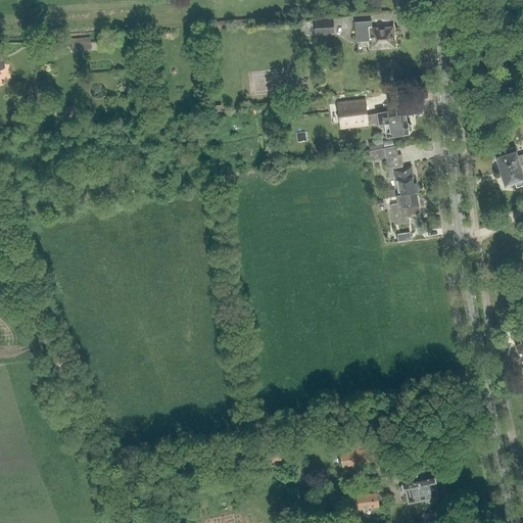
[(334,19),(315,20),(316,34),(335,33),(334,19)]
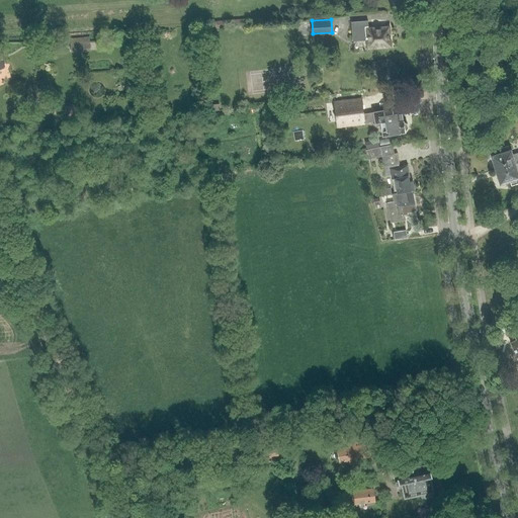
[(368,29),(367,21),(351,22),(353,41),(368,40),(369,48),(390,47),(389,28),(368,29)]
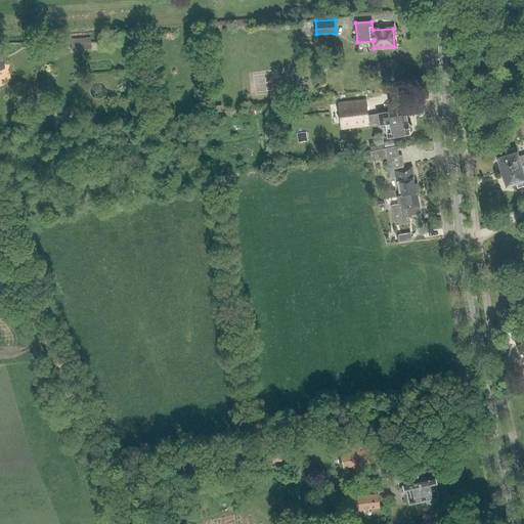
[(90,36),(72,37),(73,53),(91,52),(90,36)]
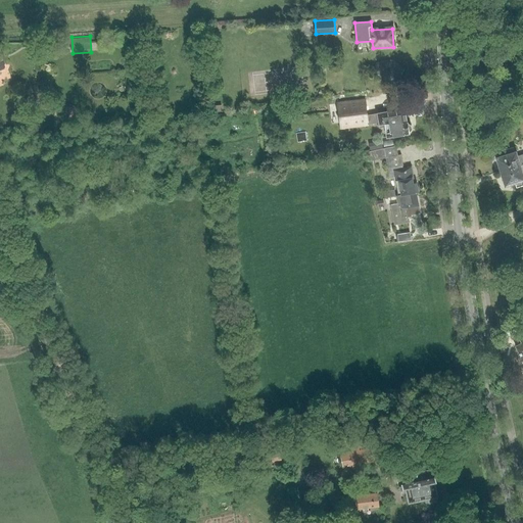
[(379,128),(385,127),(387,137),(409,133),(412,129),(411,126),(407,124),(405,109),(377,113),(367,115),(366,100),(337,103),(340,129),(369,126),(368,125),(378,123),(379,128)]
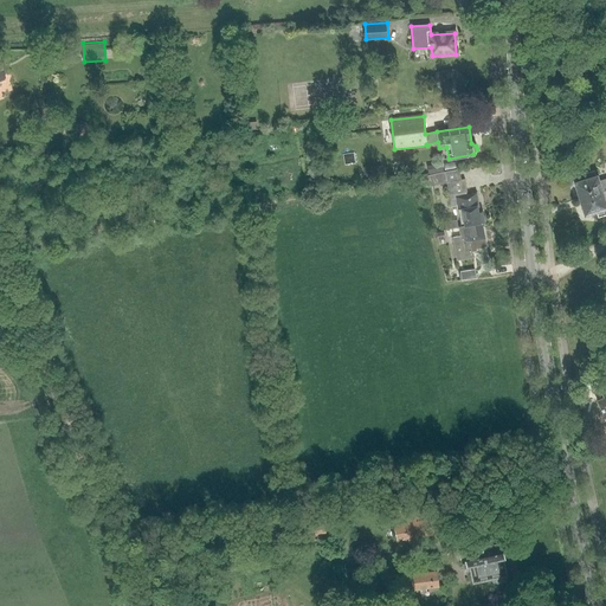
[(458,205),(462,227),(470,226),(470,227),(483,225),(485,225),(483,212),(481,212),(477,193),(466,195),(465,192),(466,191),(464,180),(462,181),(459,169),(427,176),(430,187),(447,184),(452,206),(458,205)]
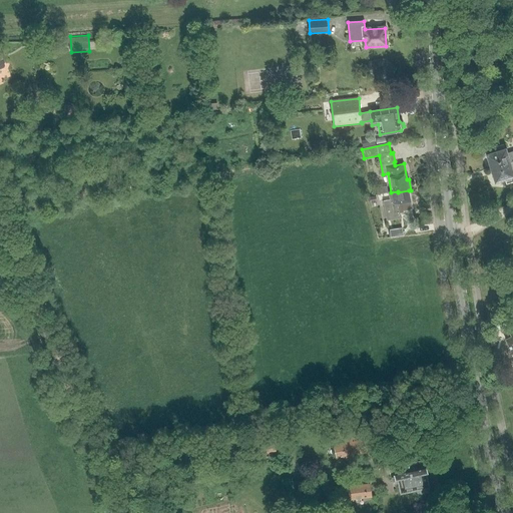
[(487,155),(491,168),(512,161),(512,151),(507,153),(506,149),(504,149),(502,146),(494,148),(495,152),(487,155)]
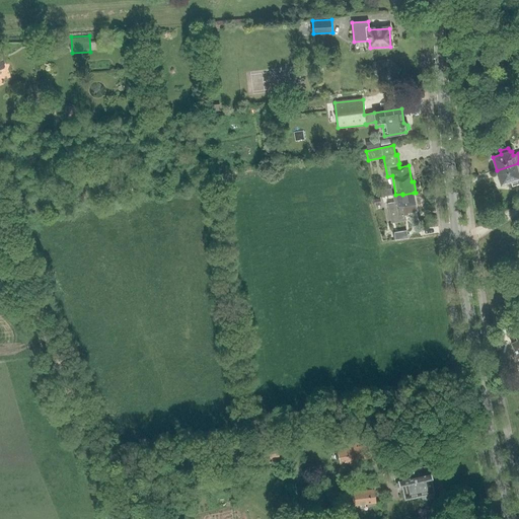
[(518,170),(518,163),(497,170),(501,184),(511,181),(513,186),(518,183),(518,180),(518,179),(518,178),(518,174),(518,171),(518,170)]
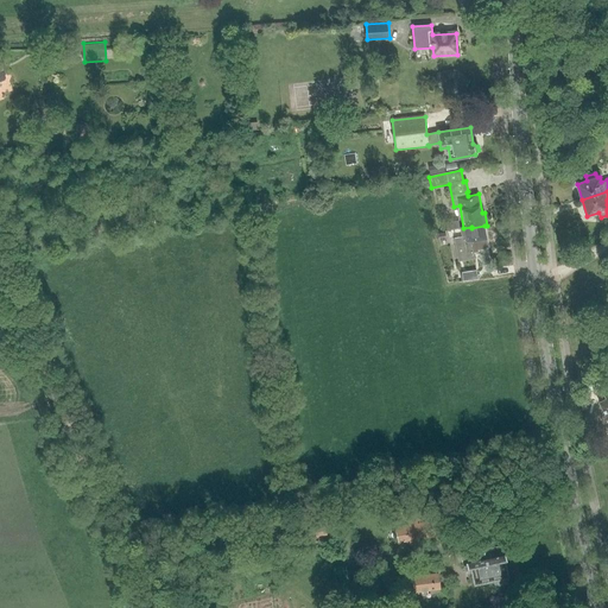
[(444,222),(447,230),(458,228),(457,220),(444,222)]
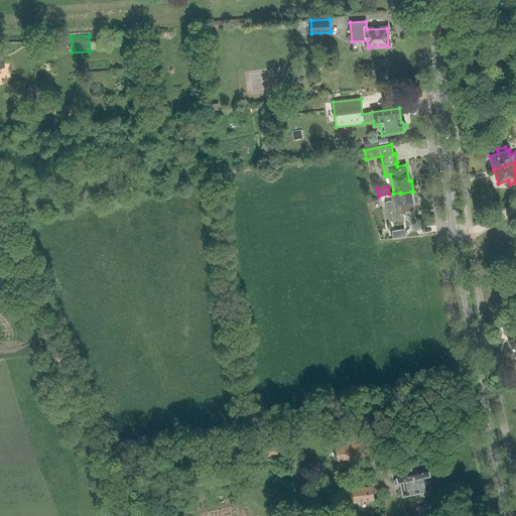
[(400,192),(393,194),(391,195),(392,202),(386,203),(389,222),(402,220),(401,213),(414,210),(411,191),(400,194),(400,192)]
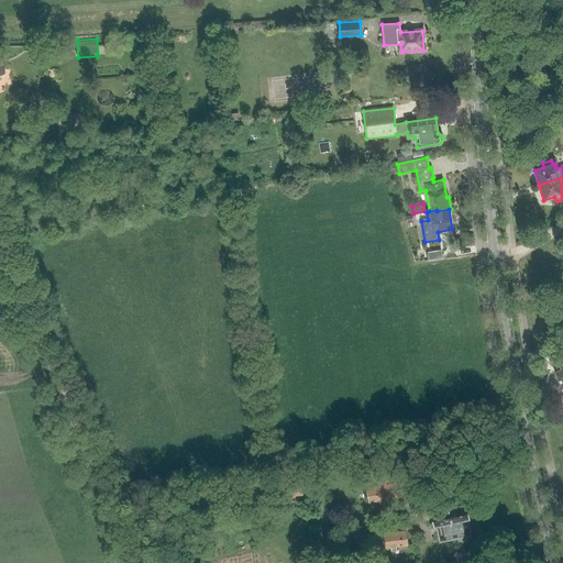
[(410,247),(412,262),(427,260),(424,245),(410,247)]
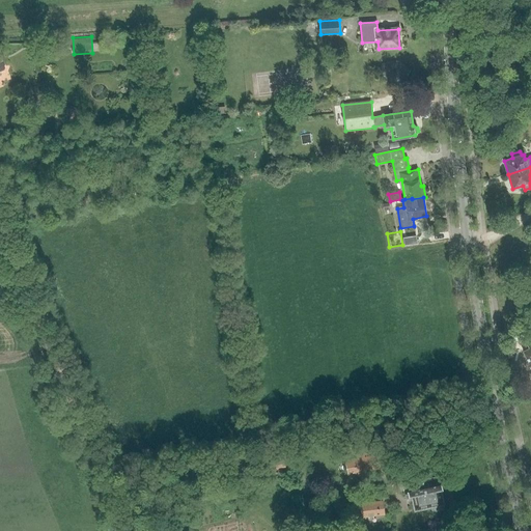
[(416,236),(403,239),(404,245),(417,243),(416,236)]
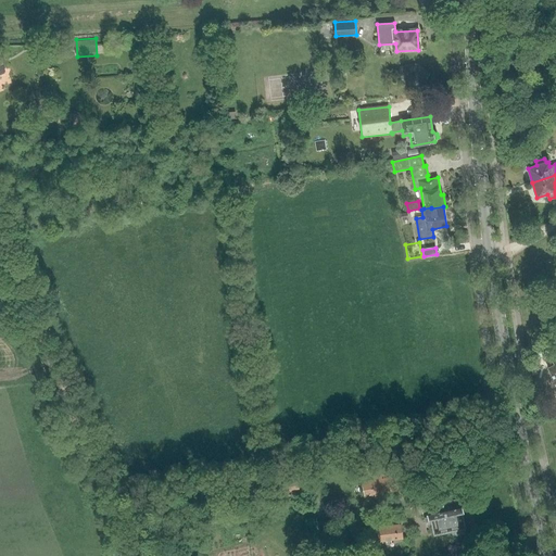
[(402,471),(374,476),(374,480),(362,482),(365,498),(405,491),(402,471)]
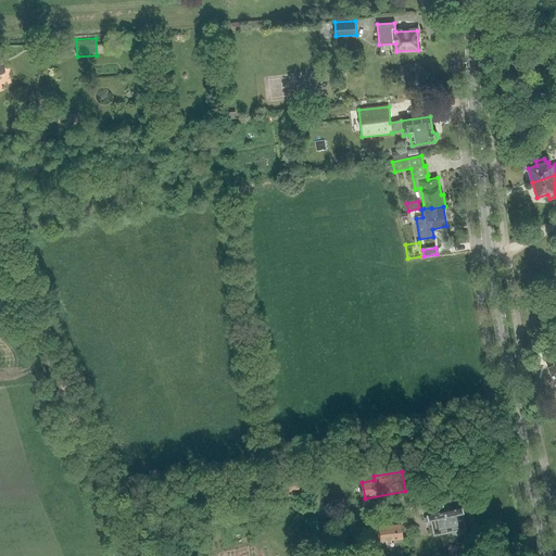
[(428,525),(432,523),(434,534),(452,531),(453,536),(466,534),(464,528),(465,528),(460,512),(463,512),(460,497),(427,505),(430,519),(427,520),(428,525)]
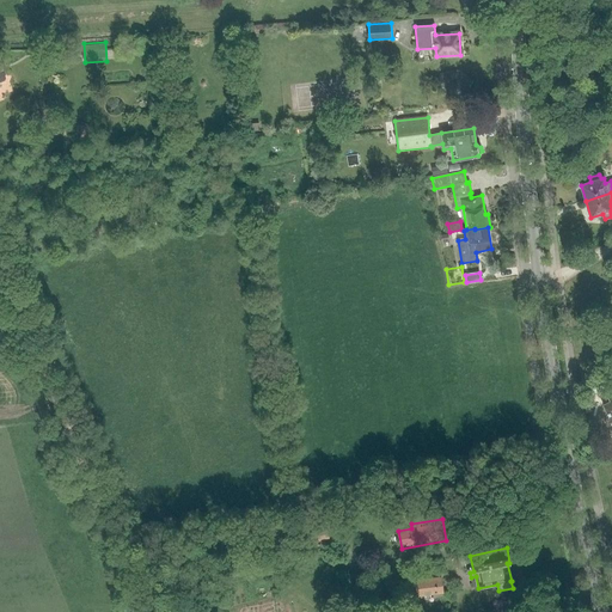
[(420,597),(424,597),(426,599),(432,598),(430,595),(445,594),(442,576),(417,580),(420,597)]
